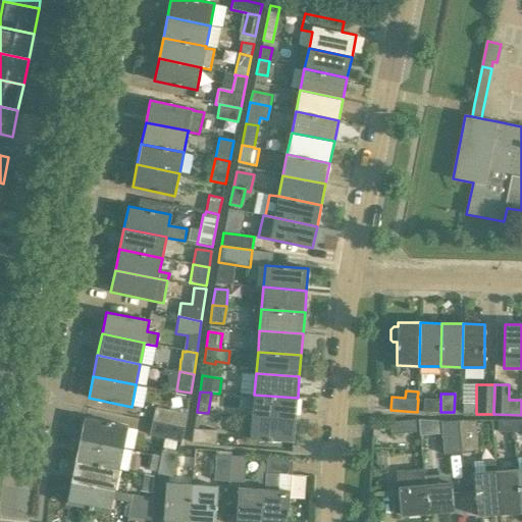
[(252,416),(296,419),(298,398),(254,395),(252,416)]
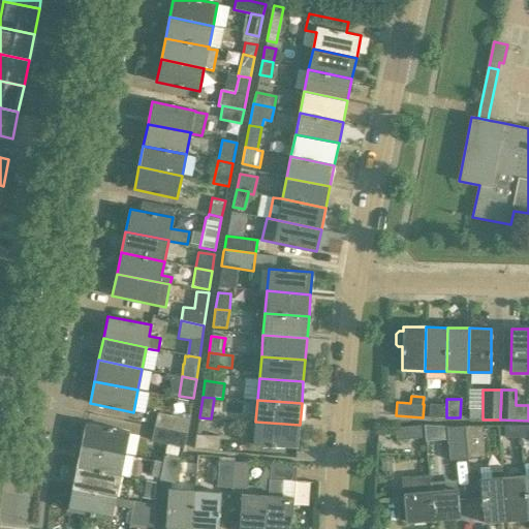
[(445,405),(429,405),(429,418),(445,418),(445,405)]
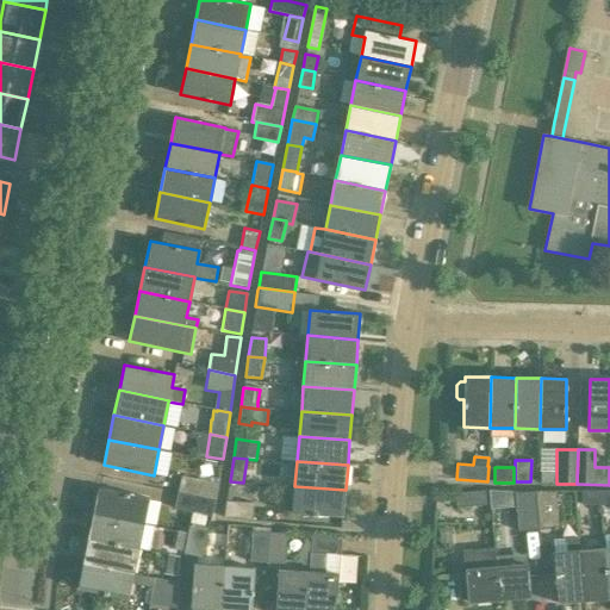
[(219,484),(191,478),(181,477),(178,492),(215,500),(219,484)]
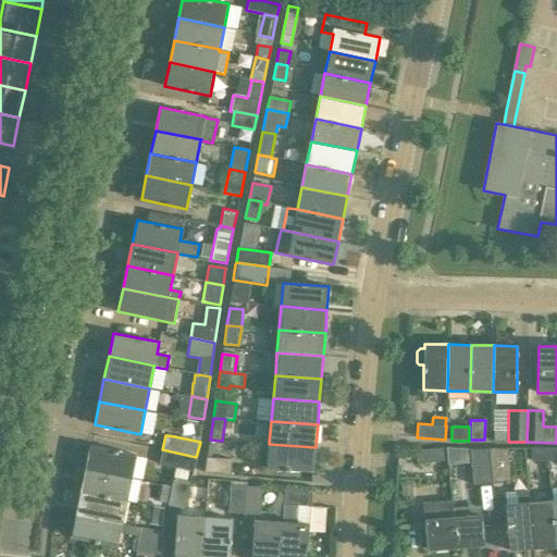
[(316,447),(269,444),(268,468),(313,471),(316,447)]
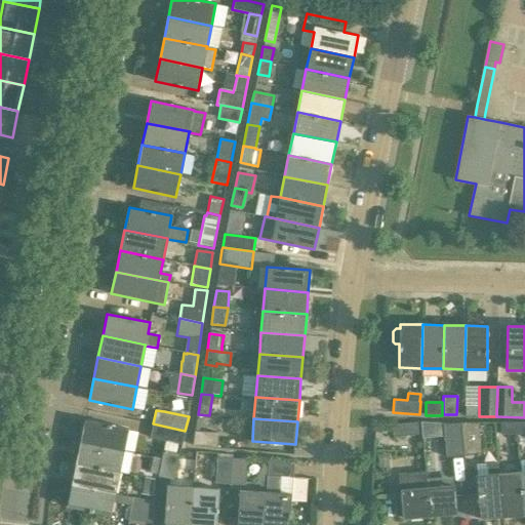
[(81,441),(123,450),(128,429),(85,419),(81,441)]
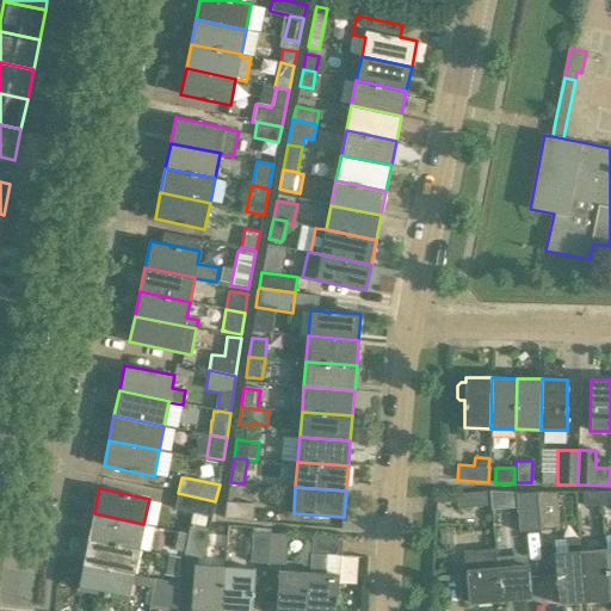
[(489,491),(456,493),(457,507),(492,505),(489,491)]
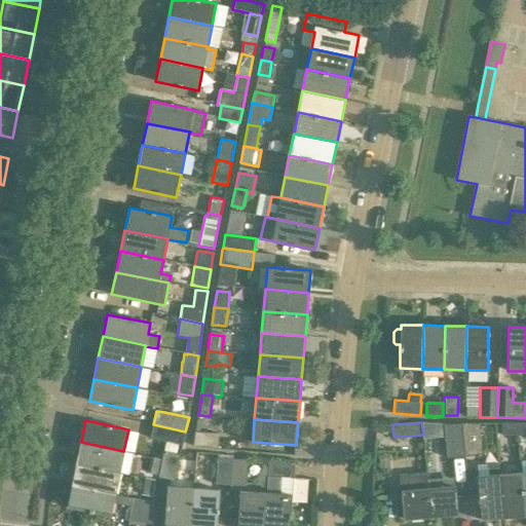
[(501,423),(501,436),(518,436),(517,423),(501,423)]
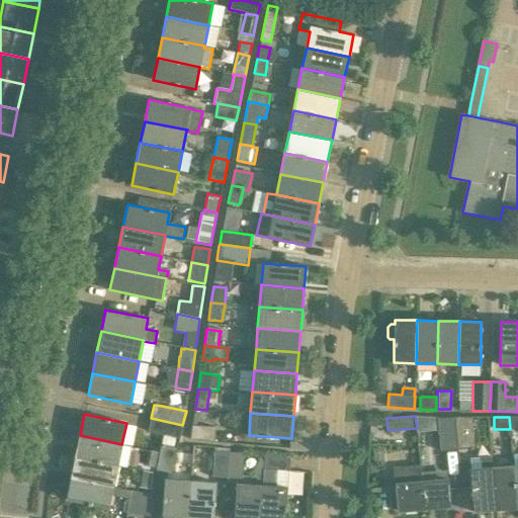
[(517,428),(517,417),(509,417),(510,429),(517,428)]
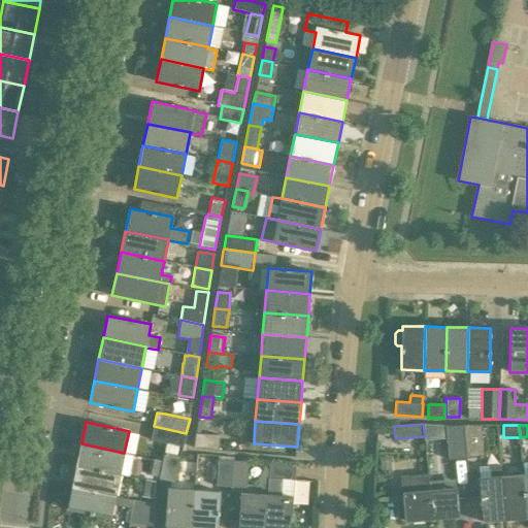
[(151,440),(183,448),(186,433),(154,426),(151,440)]
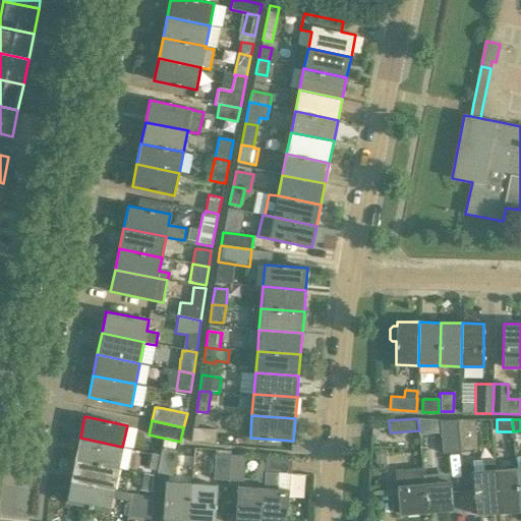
[(490,432),(489,420),(458,421),(461,453),(478,451),(476,433),(490,432)]
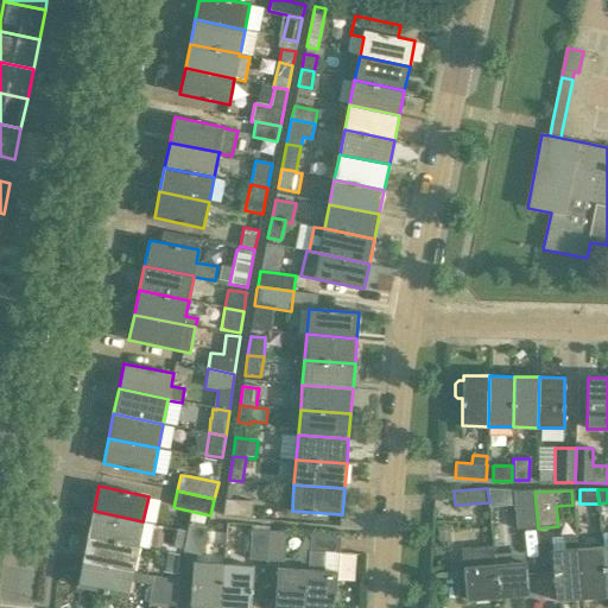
[(512,492),(515,530),(538,529),(534,492),(512,492)]
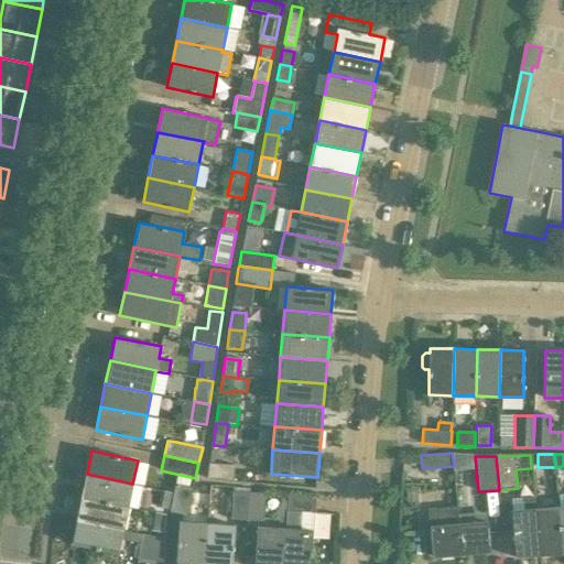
[(232,480),(234,466),(209,464),(207,479),(216,479),(232,480)]
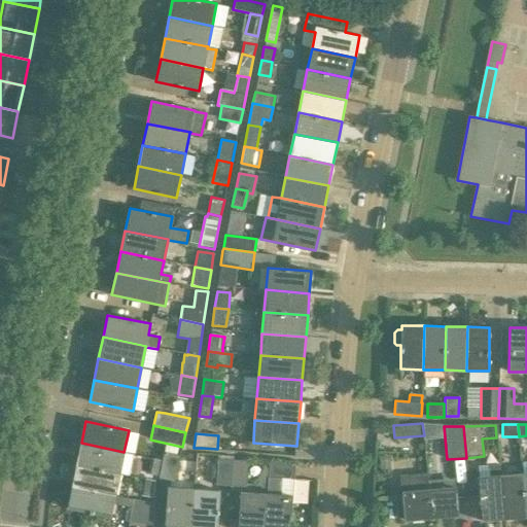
[(76,465),(119,473),(124,452),(81,443),(76,465)]
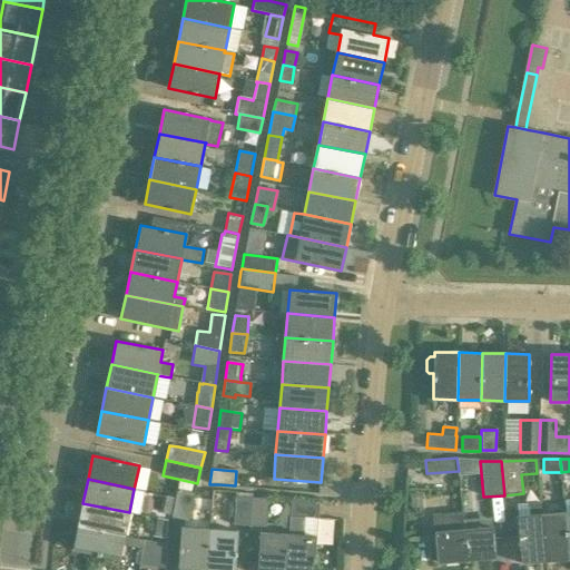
[(188,522),(194,493),(177,490),(175,499),(172,516),(172,519),(188,522)]
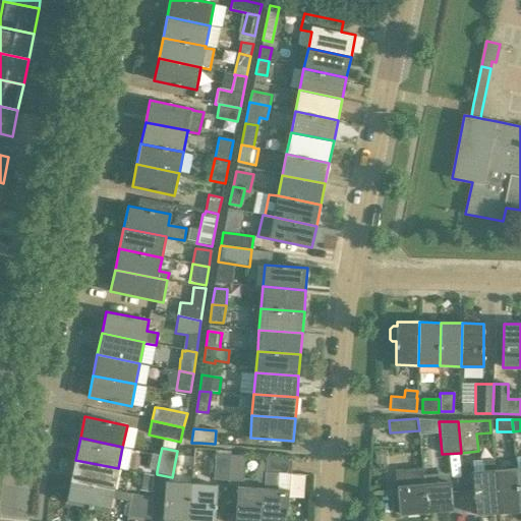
[(228,481),(230,455),(230,451),(216,450),(213,479),(228,481)]
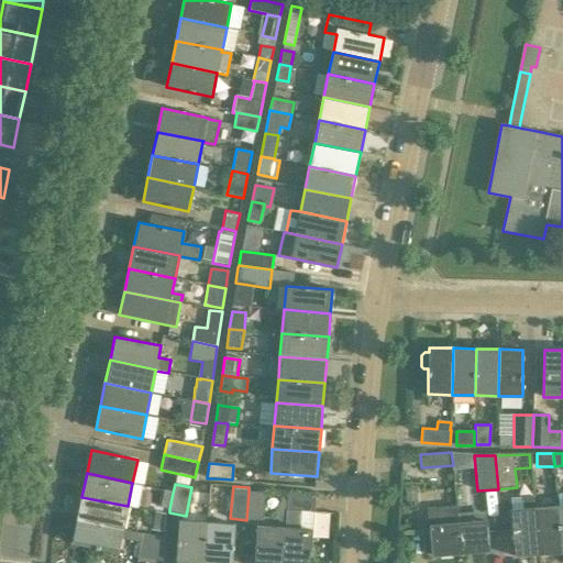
[(262,521),(264,488),(258,488),(258,493),(249,492),(246,520),(262,521)]
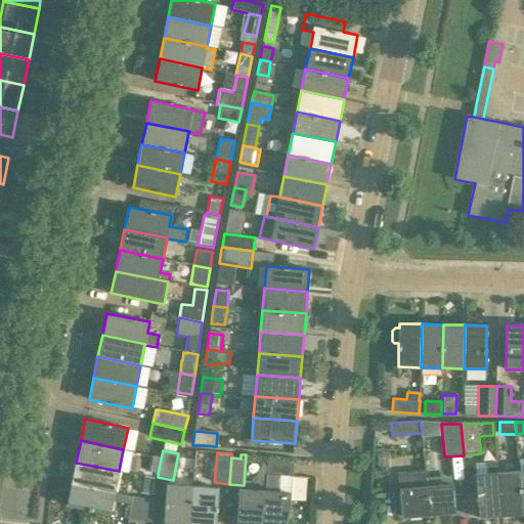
[(148,472),(158,474),(161,459),(153,456),(148,472)]
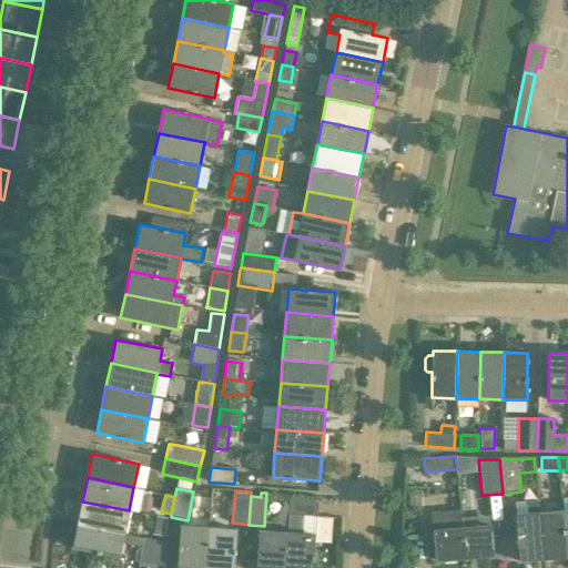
[(290,507),(287,531),(284,567),(313,567),(315,534),(317,516),(318,499),(290,498),(290,507)]
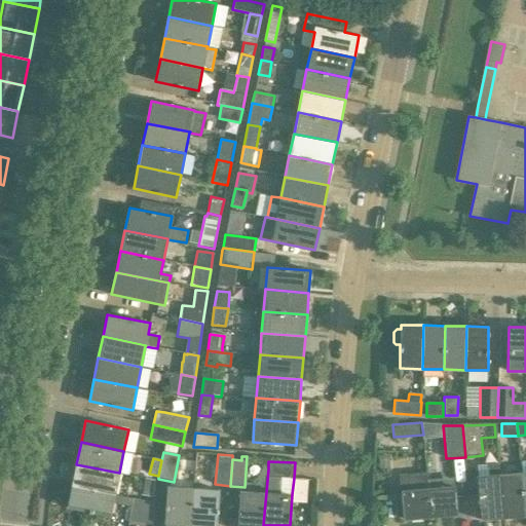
[(477,476),(481,520),(503,518),(499,475),(498,463),(488,464),(489,475),(477,476)]
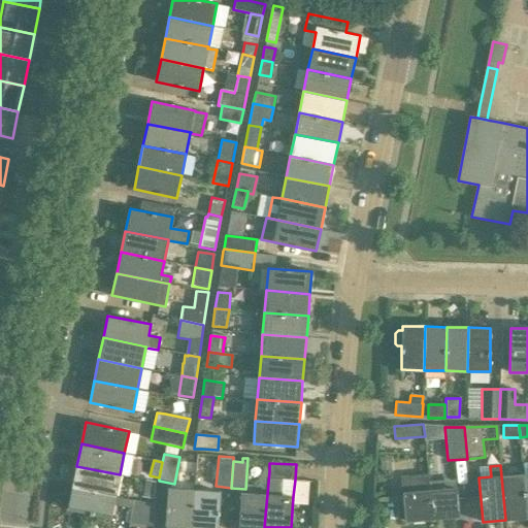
[(72,487),(116,496),(120,474),(76,466),(72,487)]
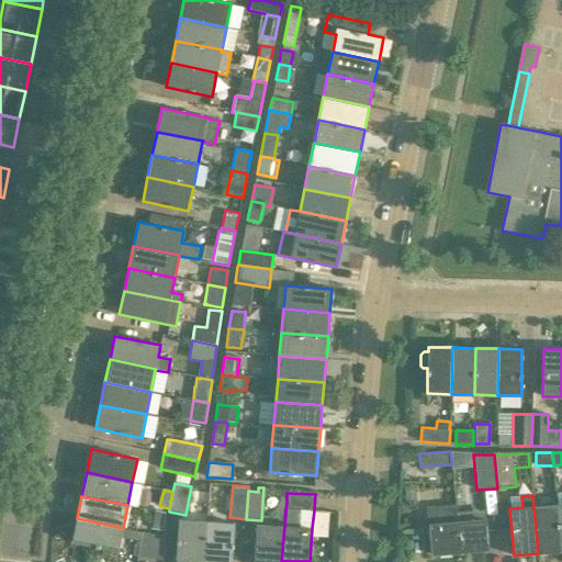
[(460,552),(457,513),(456,505),(427,507),(431,554),(460,552)]
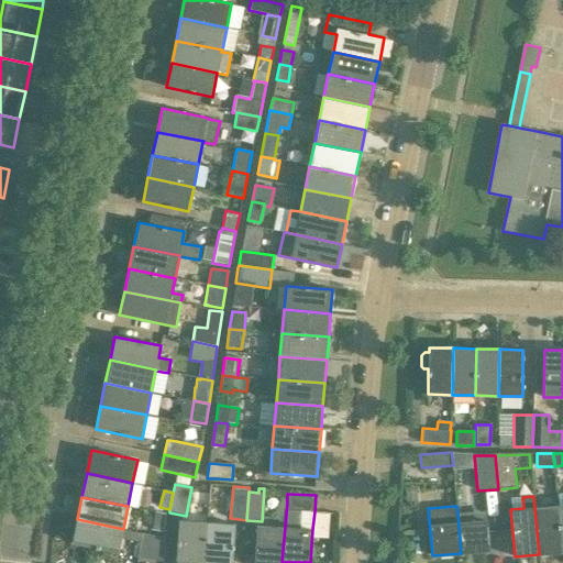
[(534,508),(539,554),(561,552),(558,506),(534,508)]
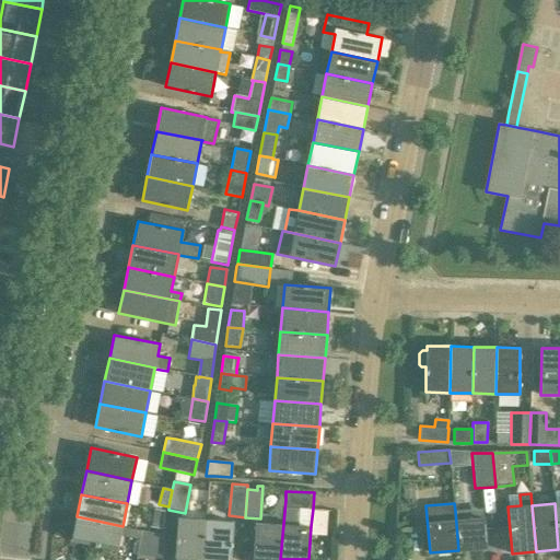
[(162,529),(164,512),(154,510),(151,527),(162,529)]
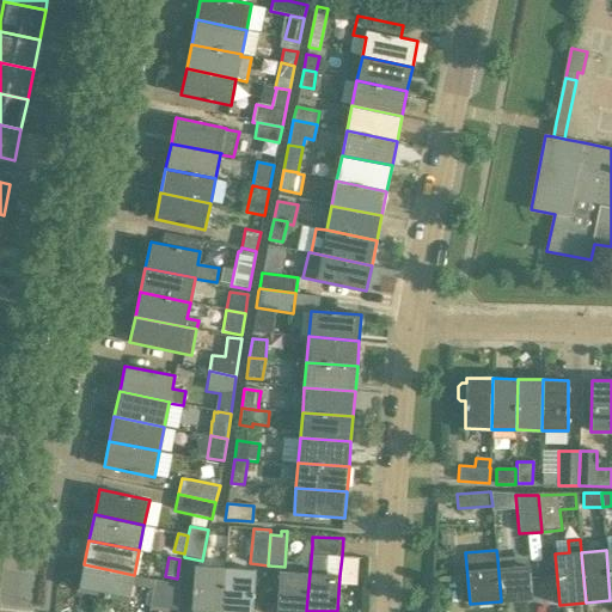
[(515,557),(497,558),(501,601),(532,599),(530,565),(515,567),(515,557)]
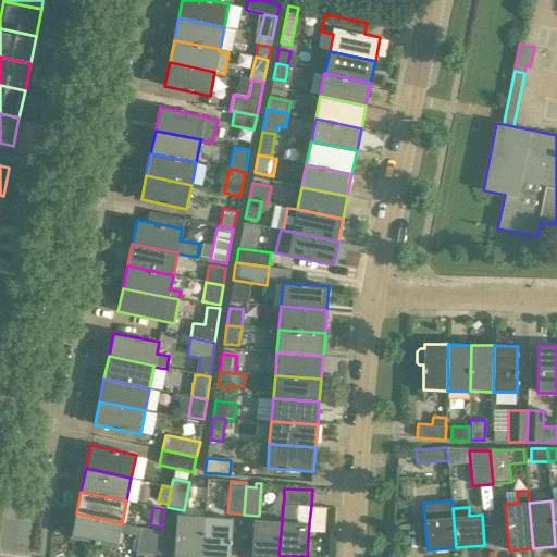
[(122,523),(76,514),(72,536),(116,546),(120,533),(138,537),(135,553),(160,555),(161,532),(121,524),(122,523)]
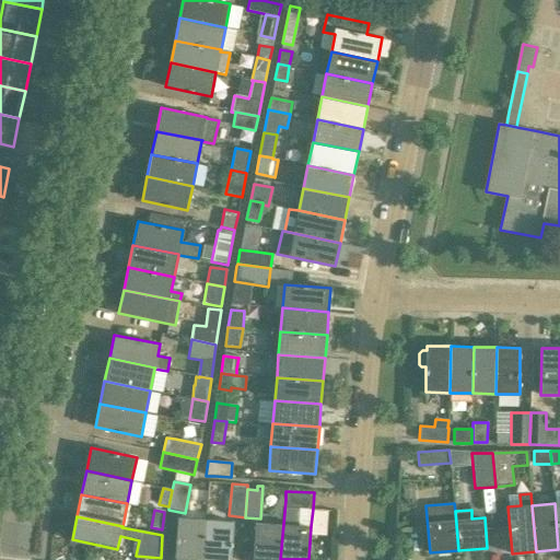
[(202,559),(206,520),(178,517),(175,558),(202,559)]
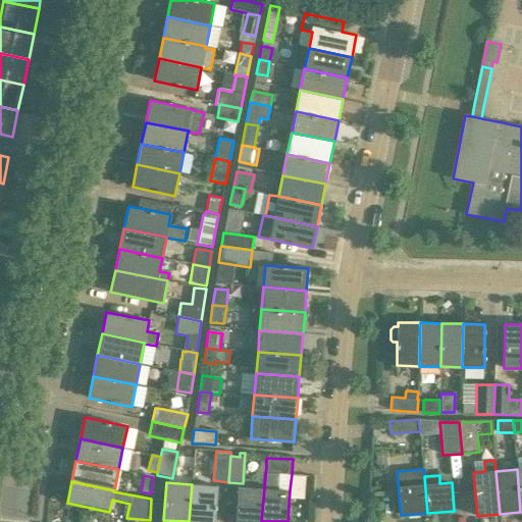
[(192,484),(189,521),(190,521),(215,521),(218,486),(192,484)]
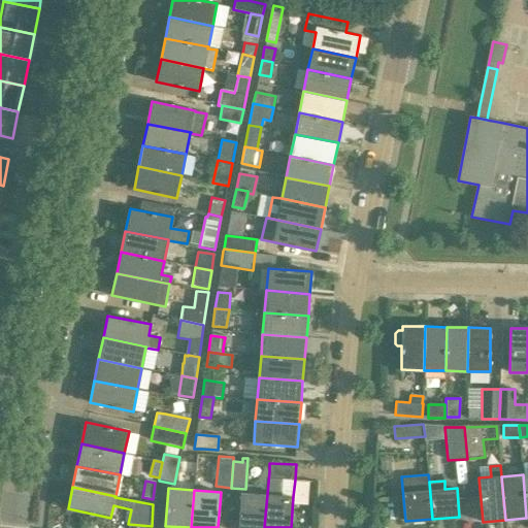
[(264,527),(267,494),(241,493),(238,527),(264,527)]
